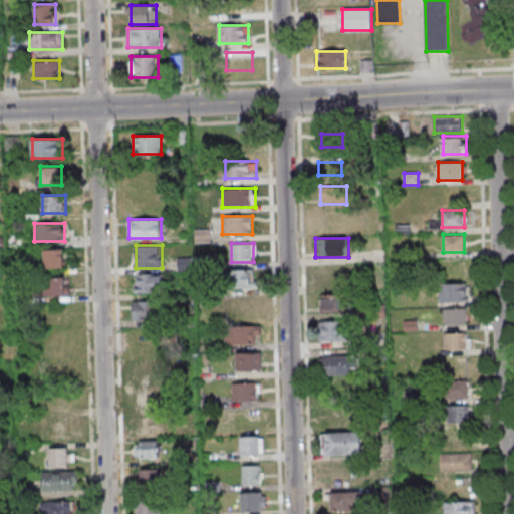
[(66,267),(66,250),(42,250),(42,267),(66,267)]
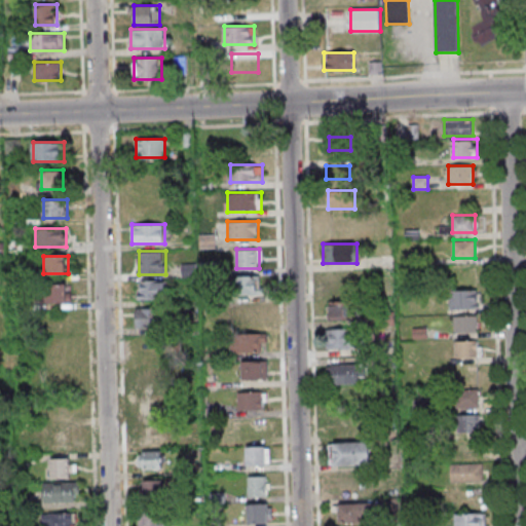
[(330,293),(354,293),(354,273),(330,273),(330,293)]
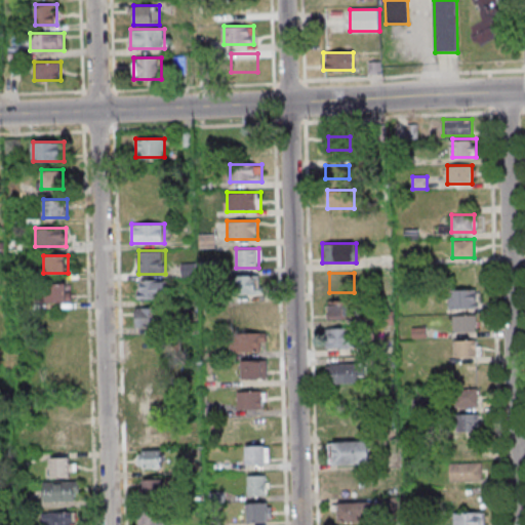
[(257,275),(235,275),(235,293),(257,293),(257,275)]
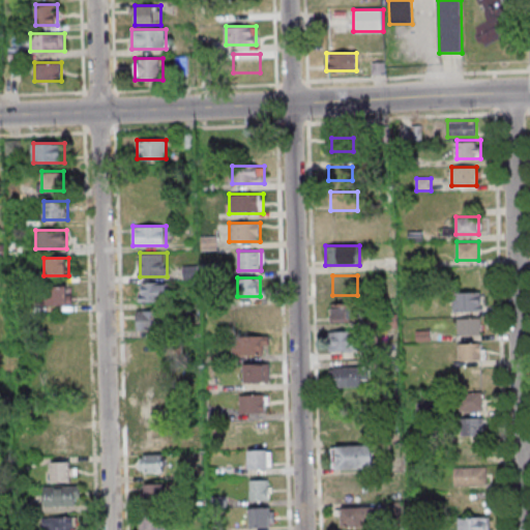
[(170,301),(170,283),(139,283),(139,301),(170,301)]
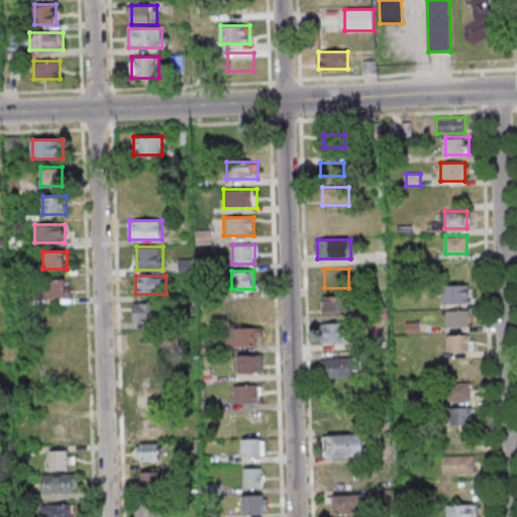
[(72,297),(72,279),(46,279),(46,297),(72,297)]
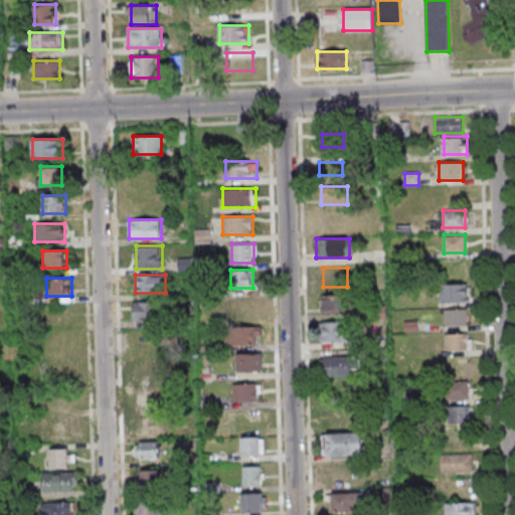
[(468,284),(443,284),(443,303),(468,303),(468,284)]
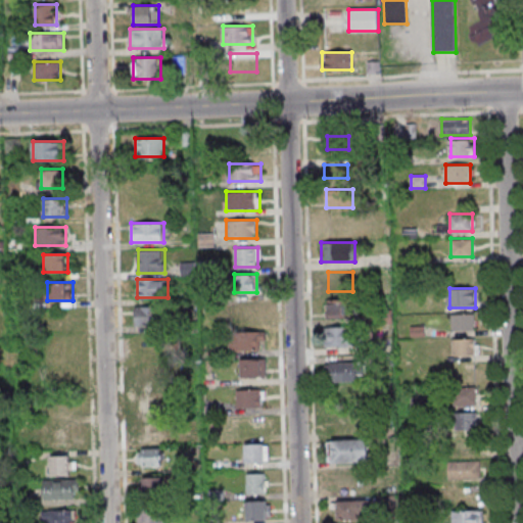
[(327,319),(357,319),(357,301),(327,301),(327,319)]
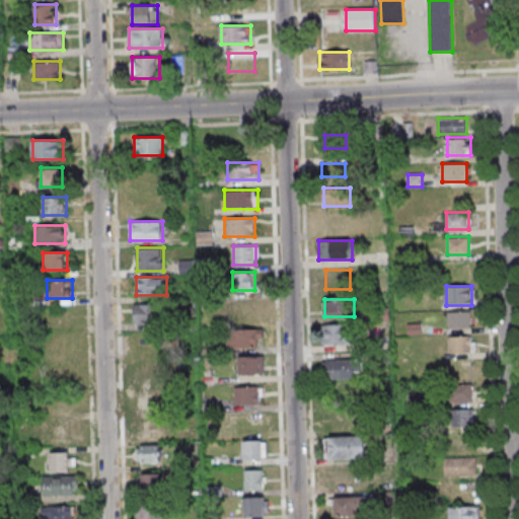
[(134,322),(155,322),(155,304),(134,304),(134,322)]
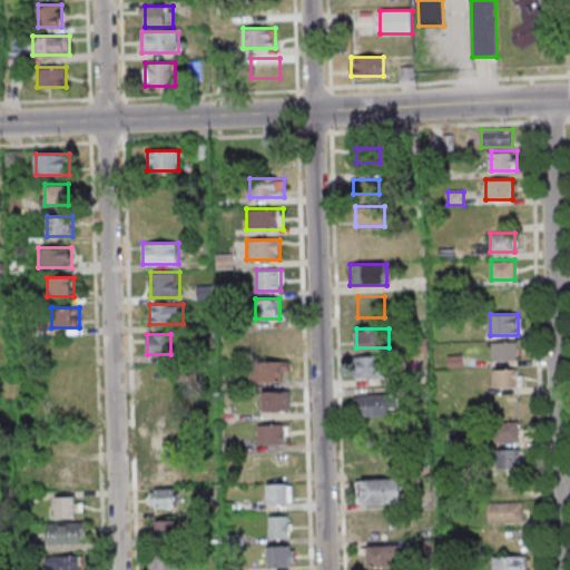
[(492,342),(492,360),(518,360),(518,342),(492,342)]
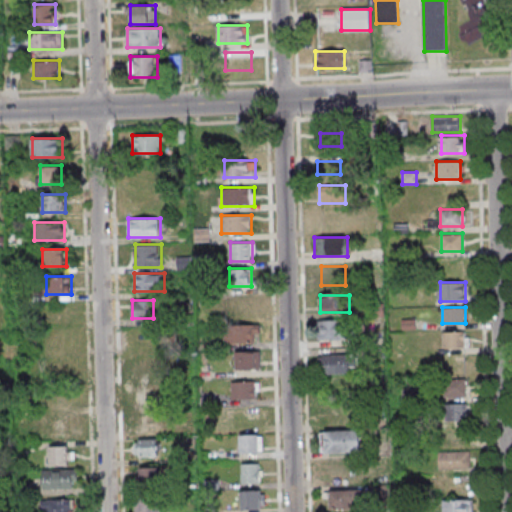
[(314,339),(344,339),(344,320),(314,320),(314,339)]
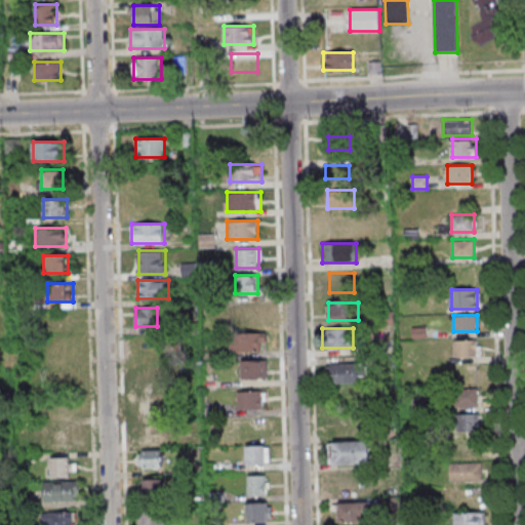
[(267,332),(230,332),(230,352),(267,352),(267,332)]
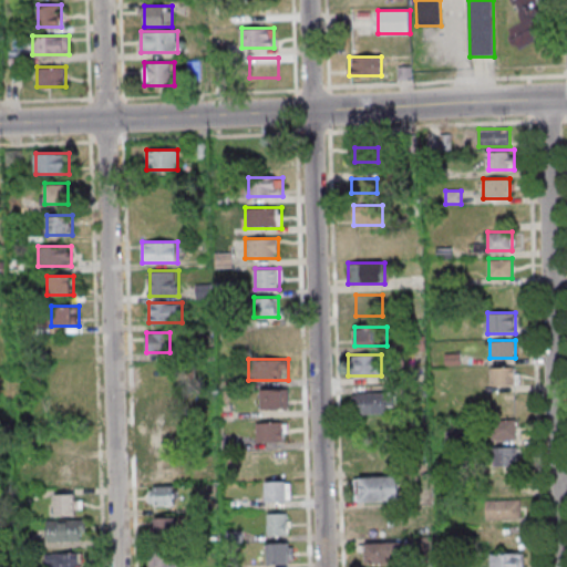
[(491,385),(517,385),(517,367),(491,367),(491,385)]
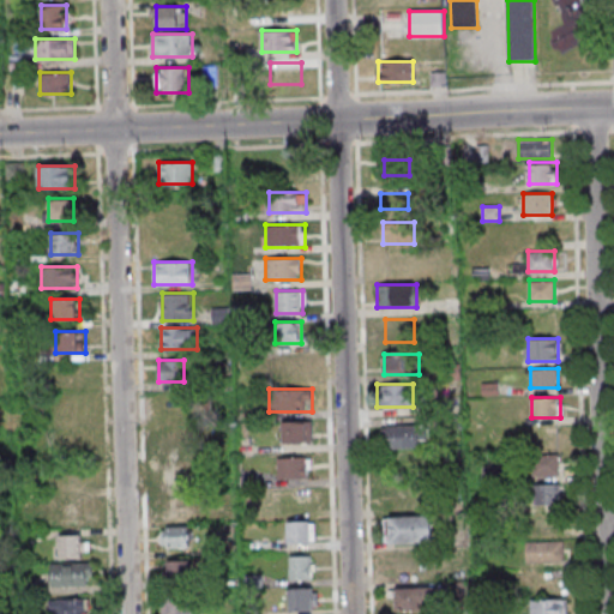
[(282,421),(282,443),(314,443),(314,421),(282,421)]
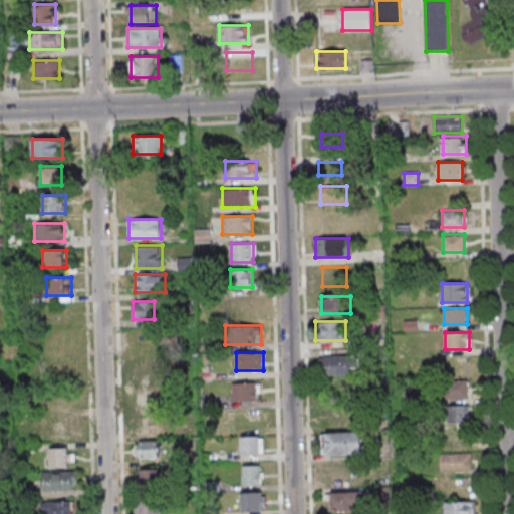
[(320,374),(351,374),(351,355),(320,355),(320,374)]
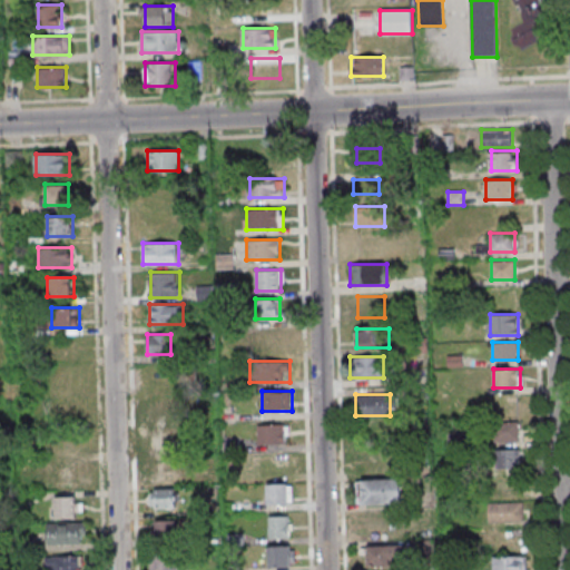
[(148,418),(177,418),(177,395),(148,395),(148,418)]
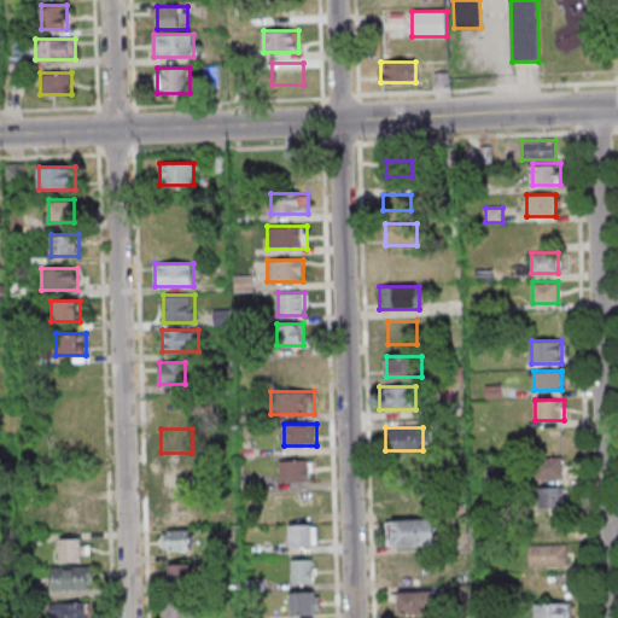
[(564,456),(537,456),(537,479),(564,479),(564,456)]
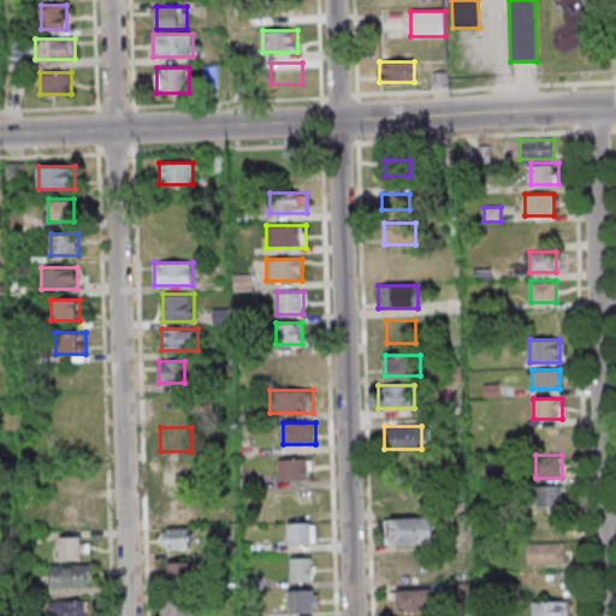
[(312,479),(312,458),(278,458),(278,479),(312,479)]
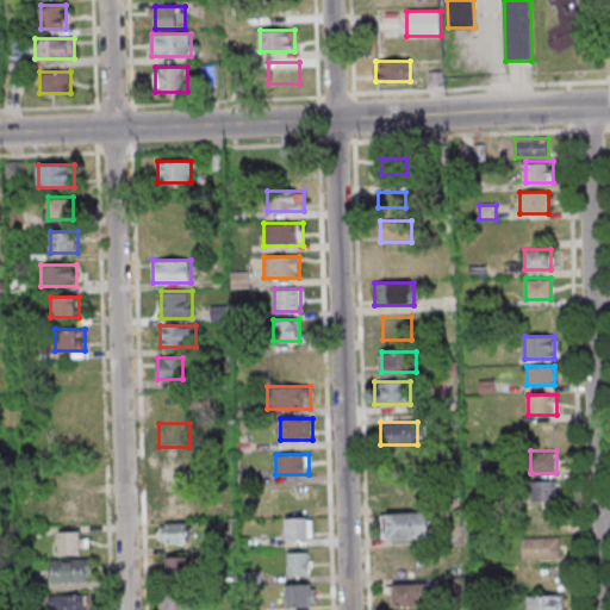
[(531,480),(531,502),(558,502),(558,480),(531,480)]
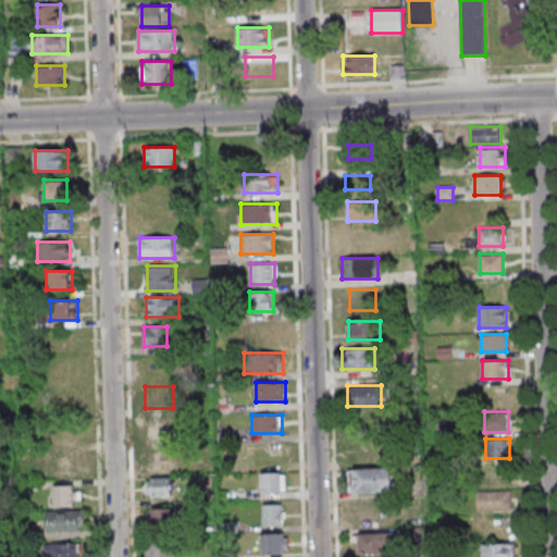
[(147,450),(147,472),(172,472),(172,450),(147,450)]
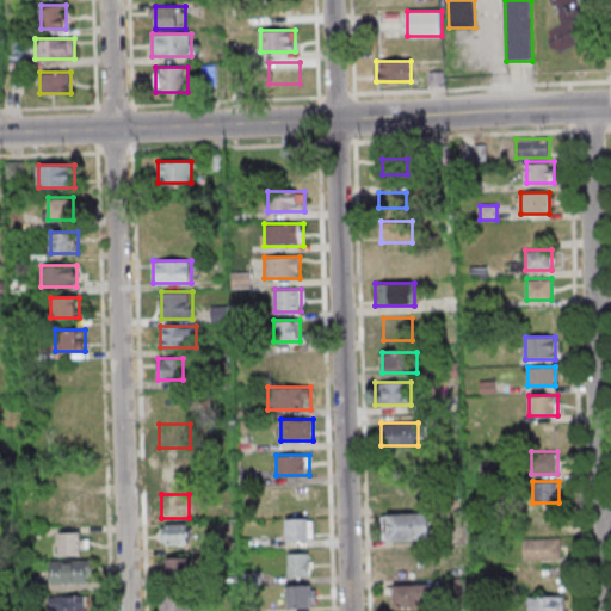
[(85,522),(85,501),(51,500),(51,522),(85,522)]
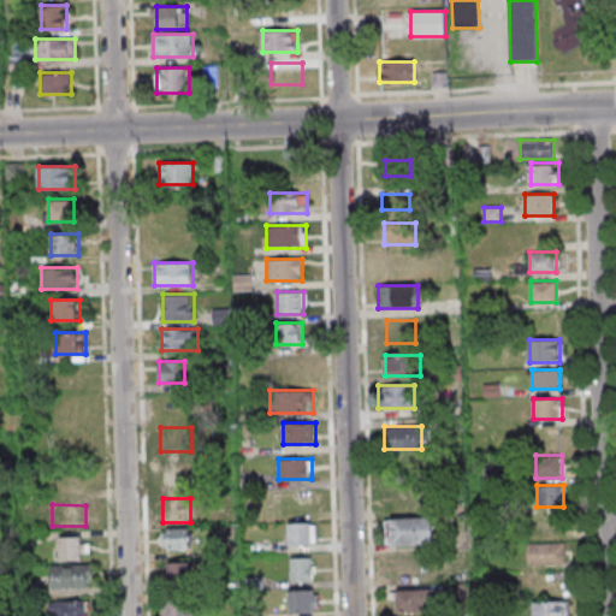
[(434,544),(434,517),(388,517),(388,544),(434,544)]
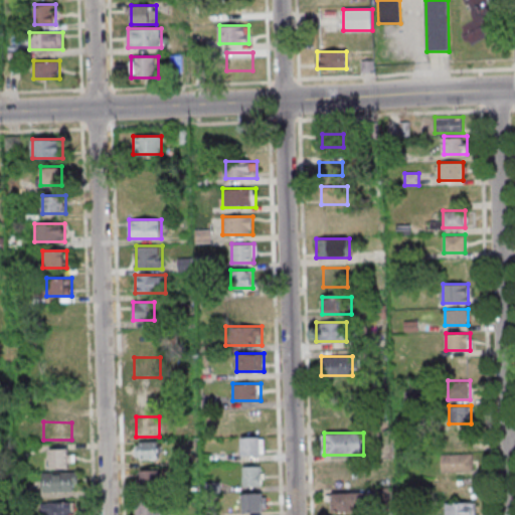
[(265,437),(241,437),(241,455),(265,455),(265,437)]
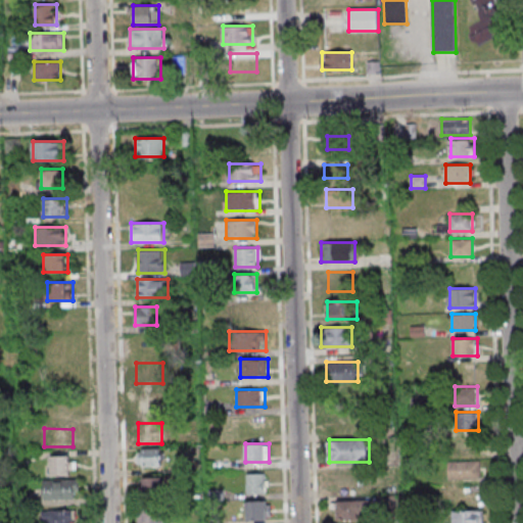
[(163,466),(163,448),(139,448),(139,466),(163,466)]
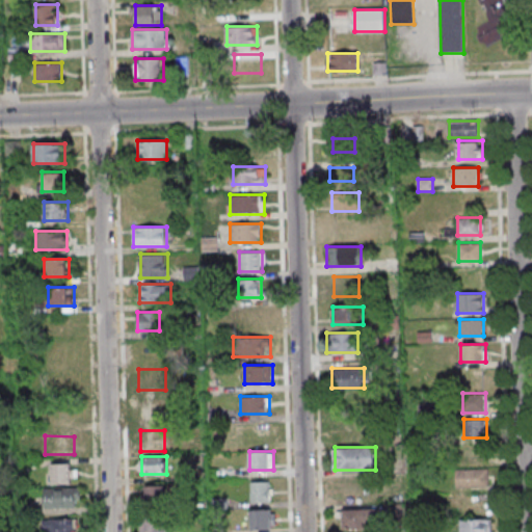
[(51,462),(51,482),(77,482),(77,462),(51,462)]
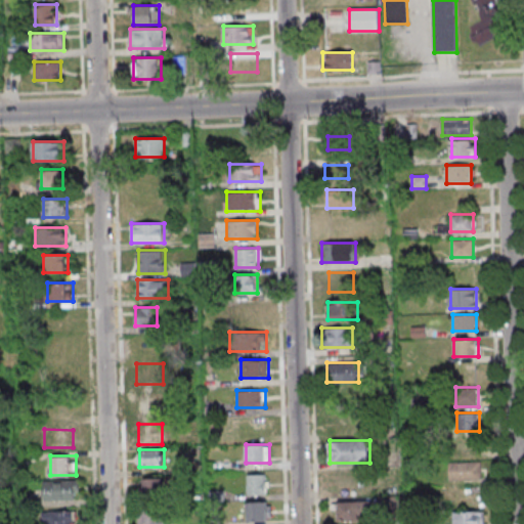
[(448,462),(448,480),(482,480),(482,462),(448,462)]
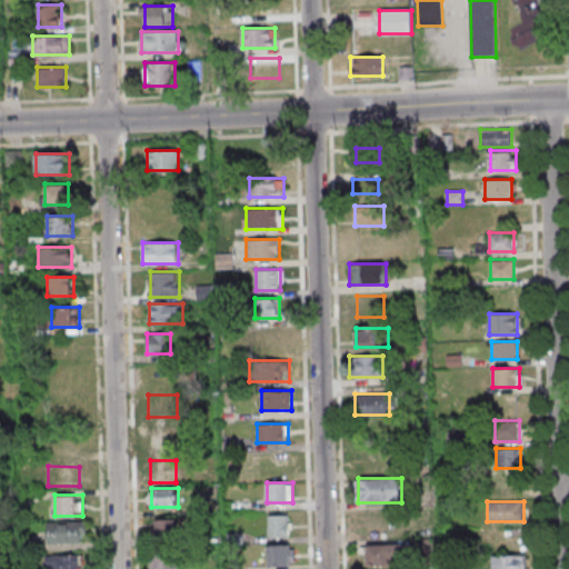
[(395,510),(359,510),(359,530),(395,530),(395,510)]
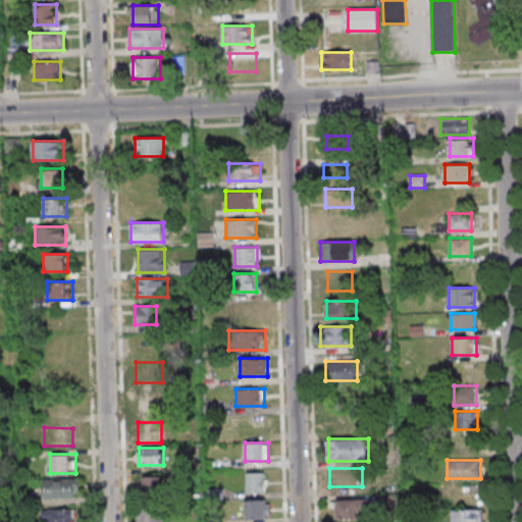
[(246,492),(265,492),(265,472),(246,472),(246,492)]
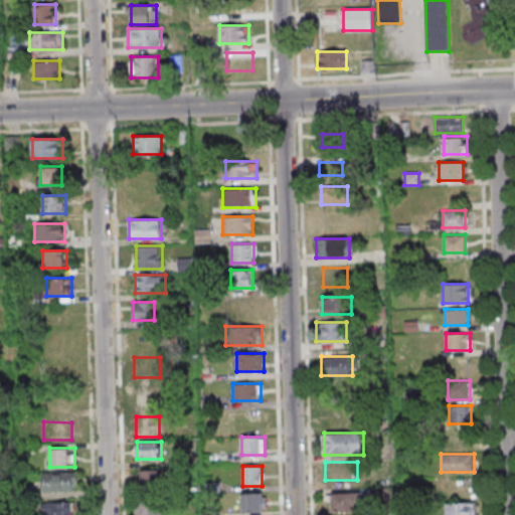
[(161,470),(140,470),(140,487),(161,487),(161,470)]
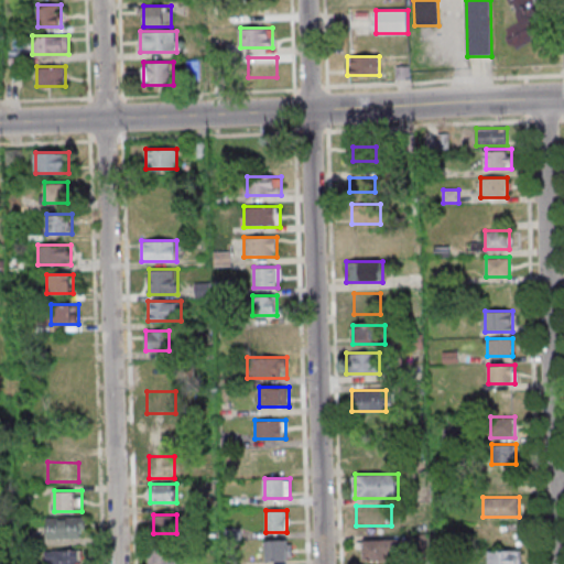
[(85,517),(46,517),(46,538),(85,538),(85,517)]
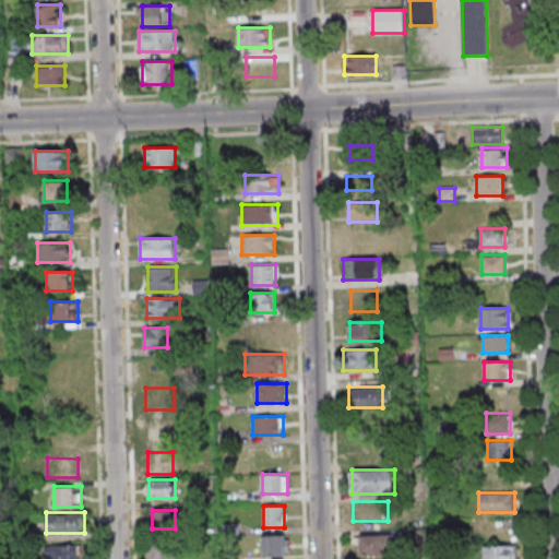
[(263,535),(263,556),(289,556),(289,535),(263,535)]
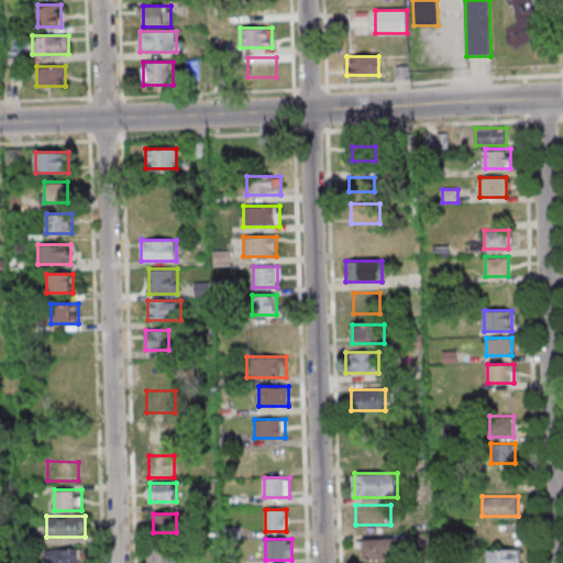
[(403,539),(361,539),(361,559),(403,559),(403,539)]
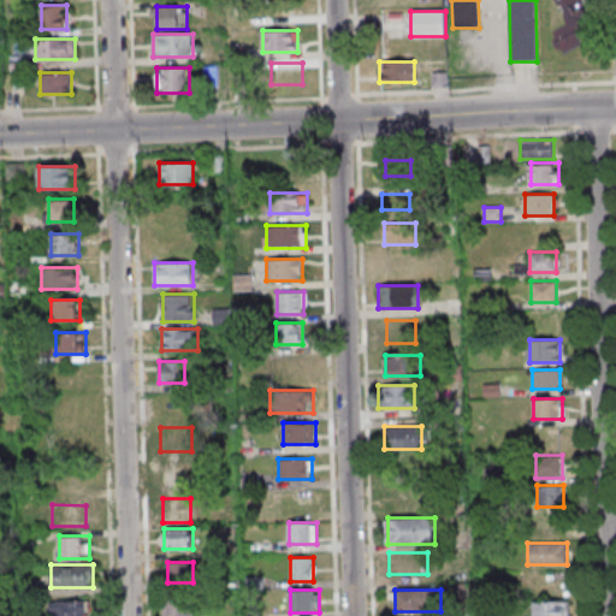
[(161,615),(196,615),(196,598),(161,598),(161,615)]
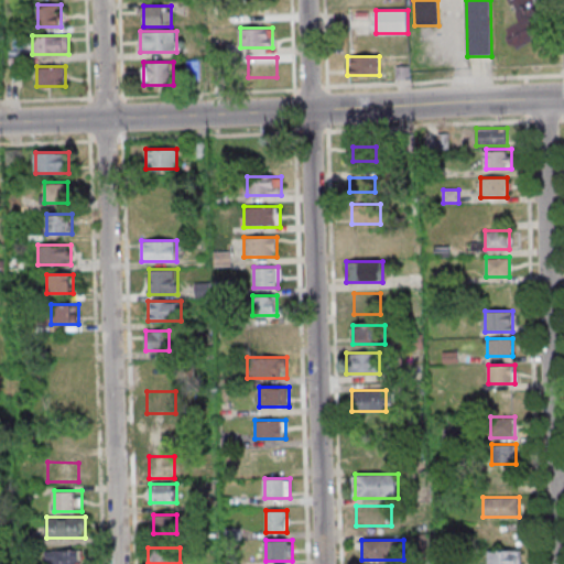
[(45,550),(45,563),(82,563),(83,550),(45,550)]
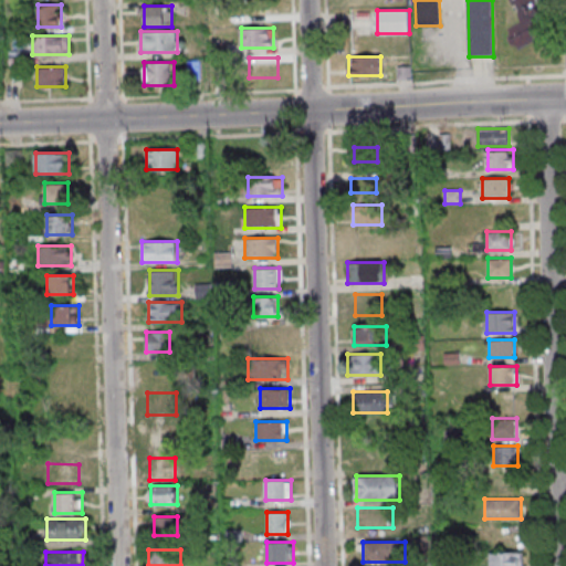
[(522,565),(523,552),(490,552),(489,565),(522,565)]
